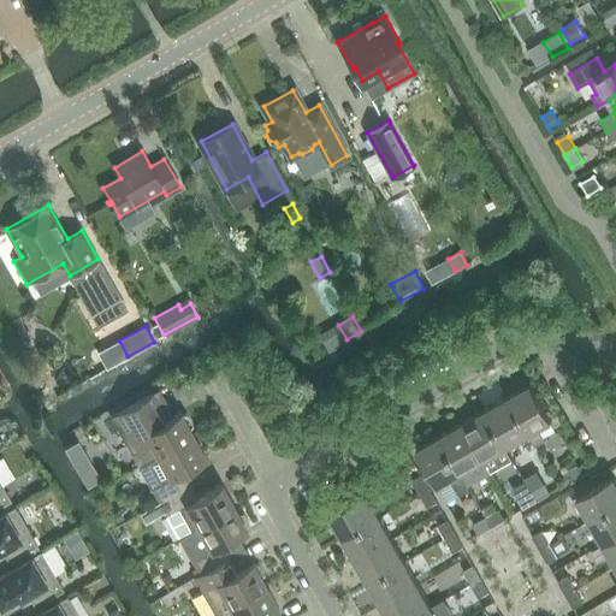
[(527,434),(534,446),(545,440),(538,428),(551,420),(531,384),(507,398),(527,434)]
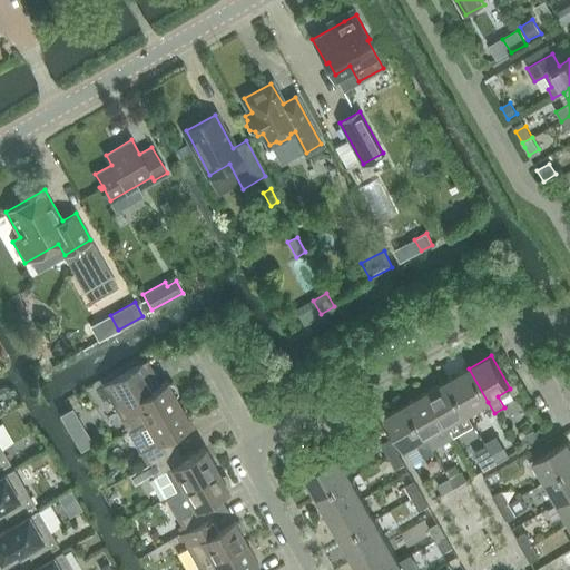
[(166,380),(161,383),(156,386),(144,363),(102,386),(121,420),(138,410),(145,421),(178,402),(175,395),(178,392),(173,382),(168,383),(166,380)]
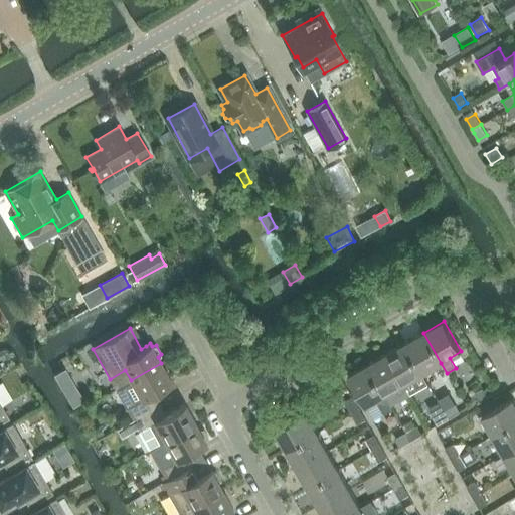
[(441,363),(423,333),(405,343),(422,373),(441,363)]
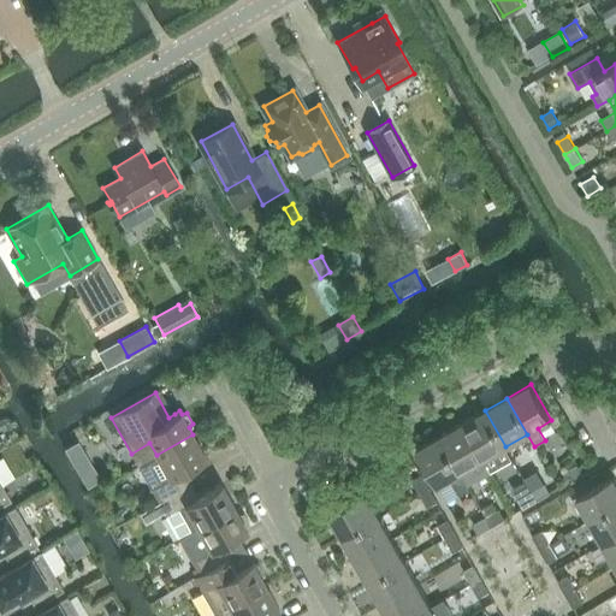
[(505,446),(485,410),(462,424),(483,460),(505,446)]
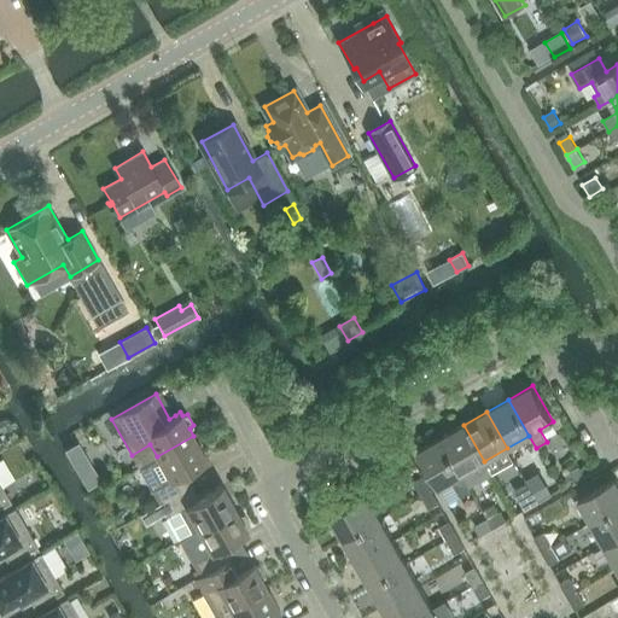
[(558,448),(575,439),(565,420),(548,429),(558,448)]
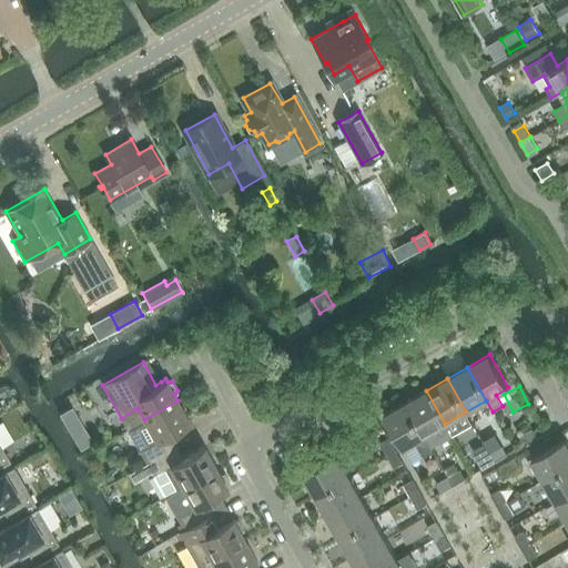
[(445,424),(426,391),(405,403),(424,436),(445,424)]
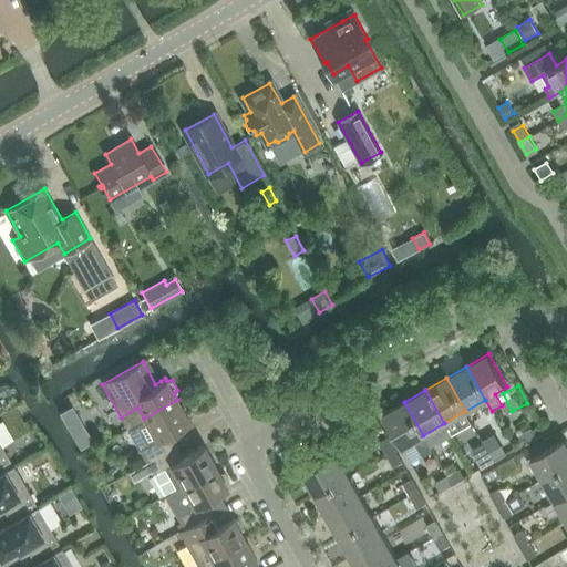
[(146,462),(176,445),(169,433),(189,421),(177,400),(144,419),(156,440),(138,450),(146,462)]
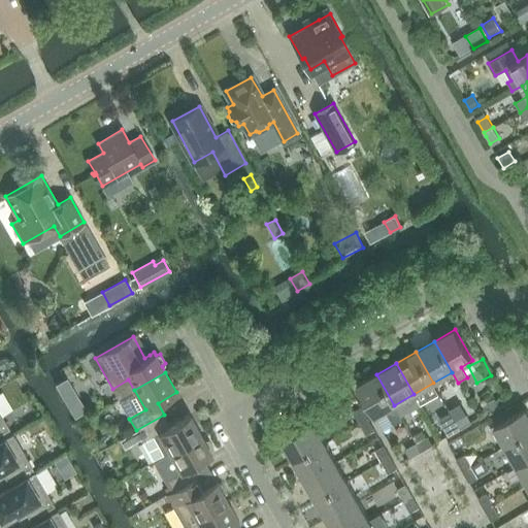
[(374,417),(394,405),(376,374),(357,386),(374,417)]
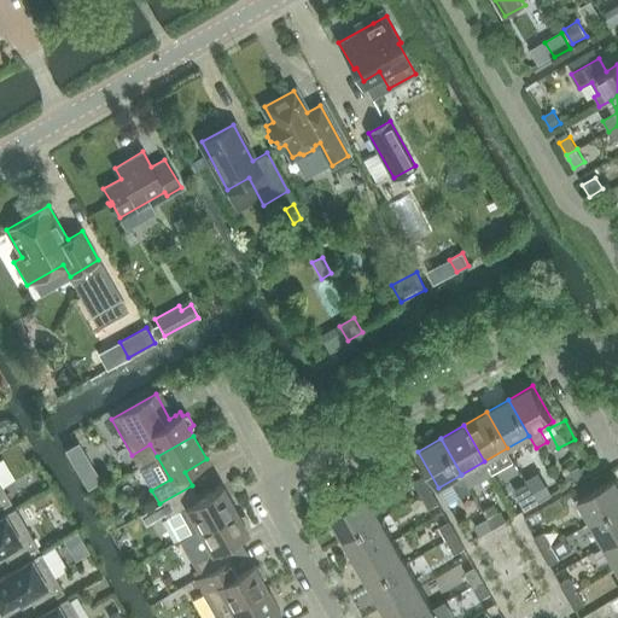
[(79,443),(65,450),(73,464),(87,456),(79,443)]
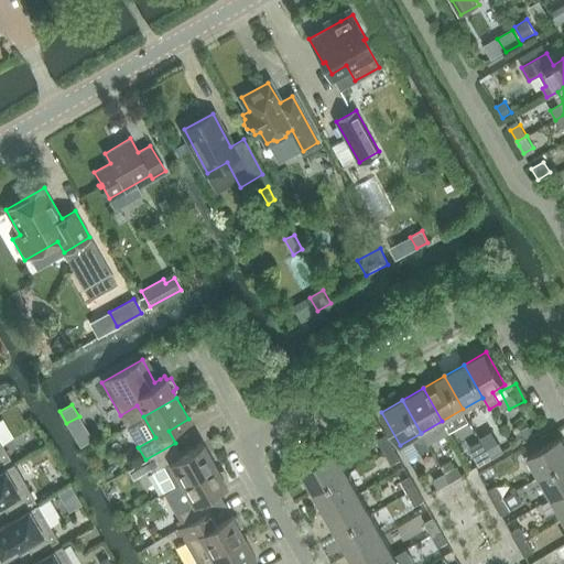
[(517,433),(522,442),(533,434),(528,426),(517,433)]
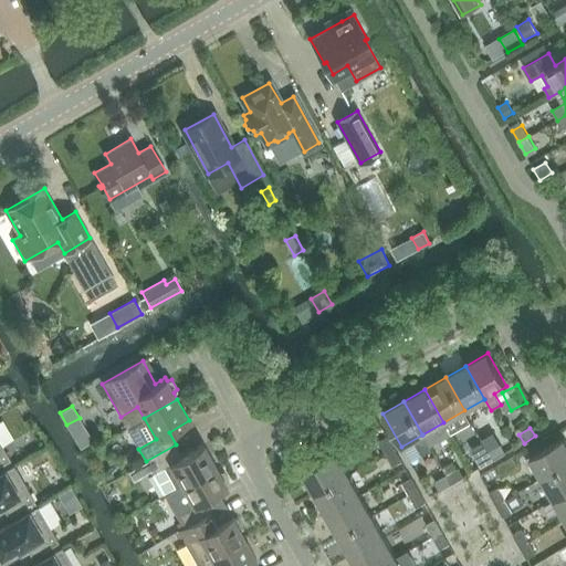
[(386,454),(395,449),(388,437),(379,442),(386,454)]
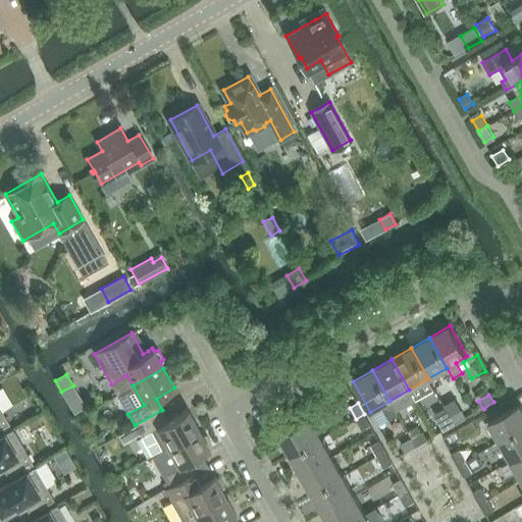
[(500,441),(521,428),(521,409),(519,404),(488,421),(500,441)]
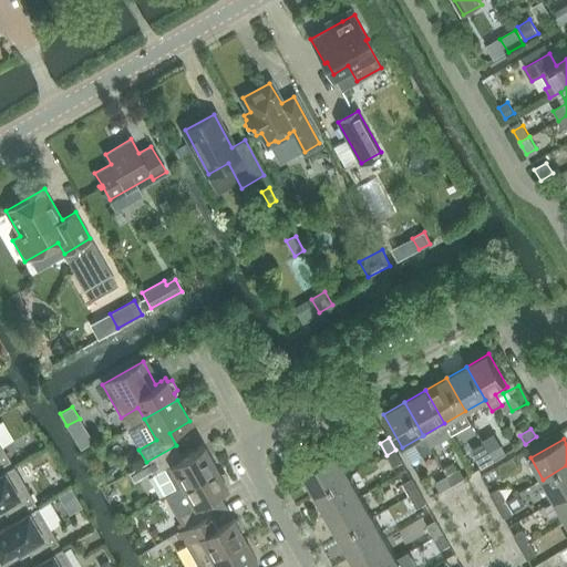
[(0,465),(10,460),(0,442),(0,465)]
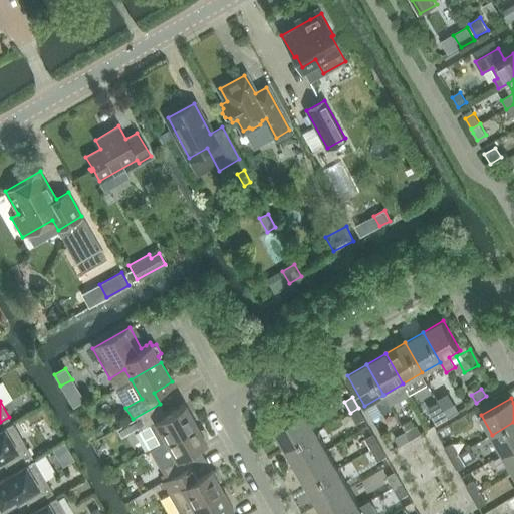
[(160,404),(133,419),(135,424),(150,449),(195,423),(184,404),(166,414),(160,404)]
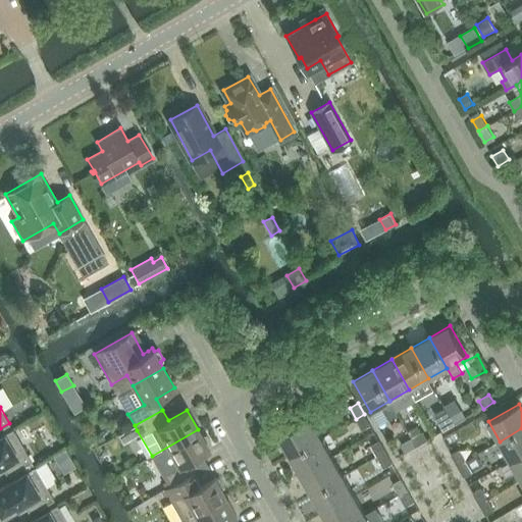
[(450,416),(455,424),(465,418),(460,410),(450,416)]
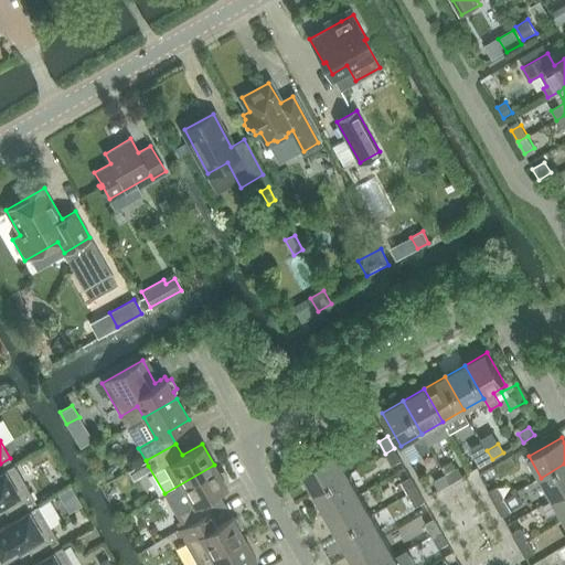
[(394,448),(385,454),(392,466),(402,460),(394,448)]
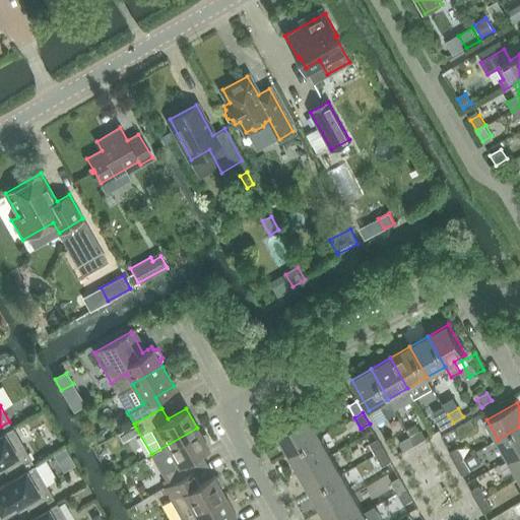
[(453,423),(448,414),(437,420),(442,429),(453,423)]
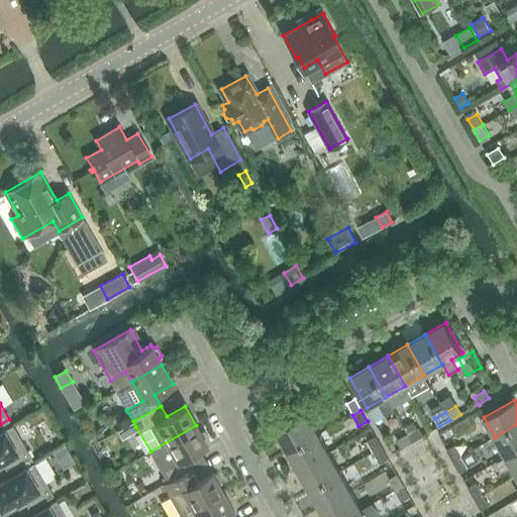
[(277,431),(288,451),(318,433),(307,414),(277,431)]
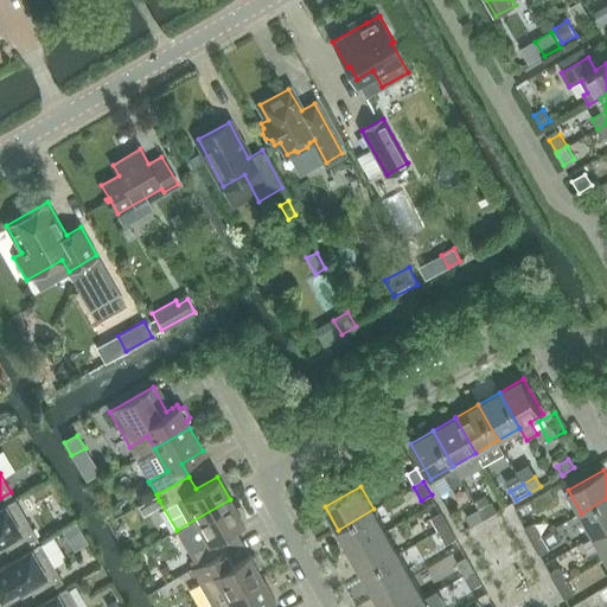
[(157,494),(141,503),(145,509),(159,500),(157,494)]
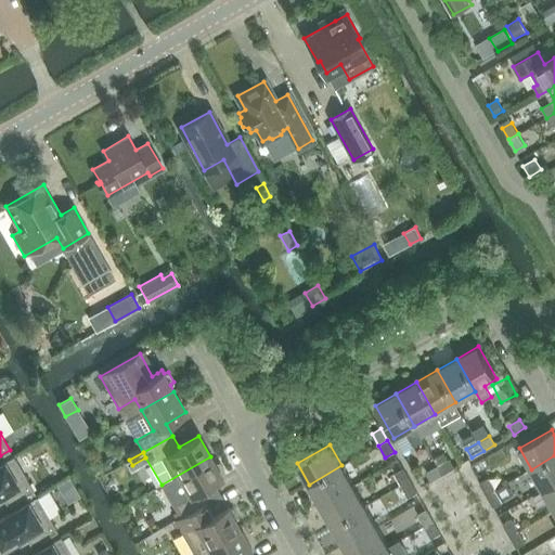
[(13,455),(0,463),(0,494),(1,494),(7,504),(7,505),(7,506),(34,490),(13,455)]
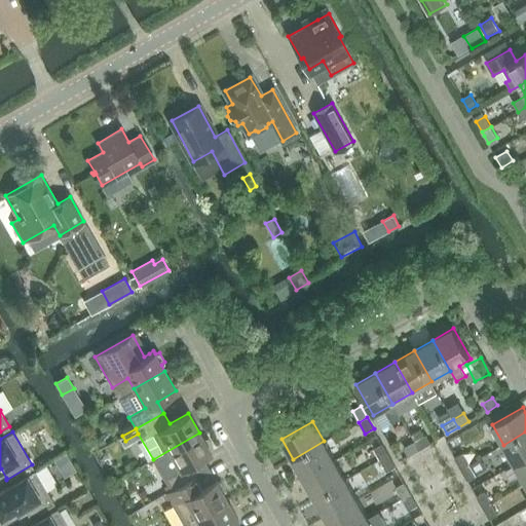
[(515,464),(525,457),(525,431),(503,445),(515,464)]
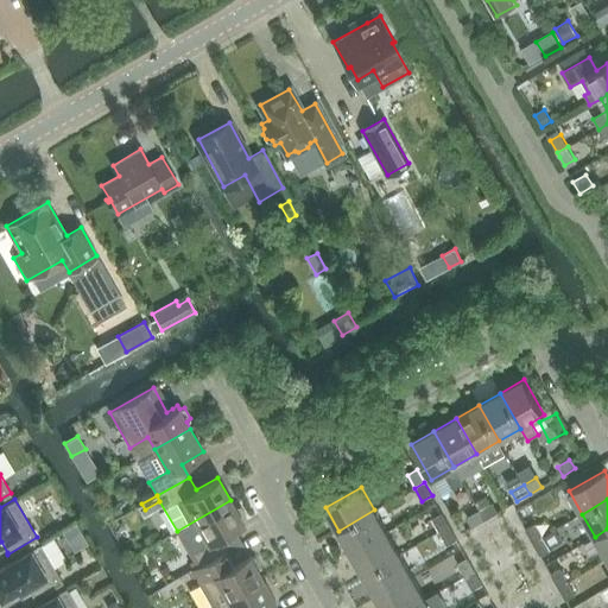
[(230,500),(177,531),(197,567),(219,553),(229,549),(222,536),(245,523),(242,520),(246,515),(239,504),(234,504),(230,500)]
